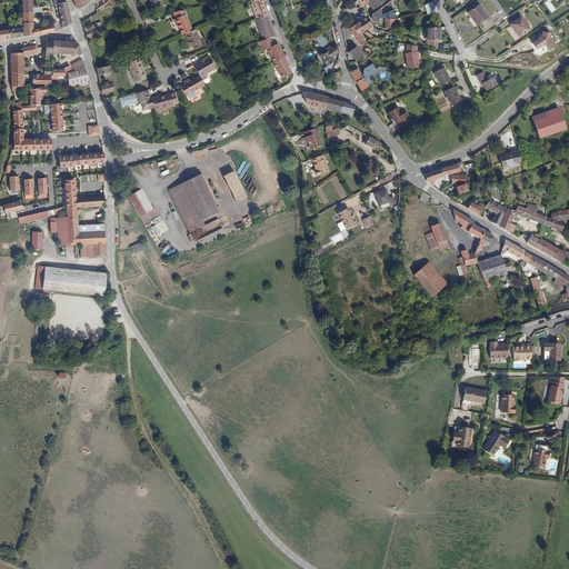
[(72,0),(77,9),(86,6),(83,0),(72,0)]
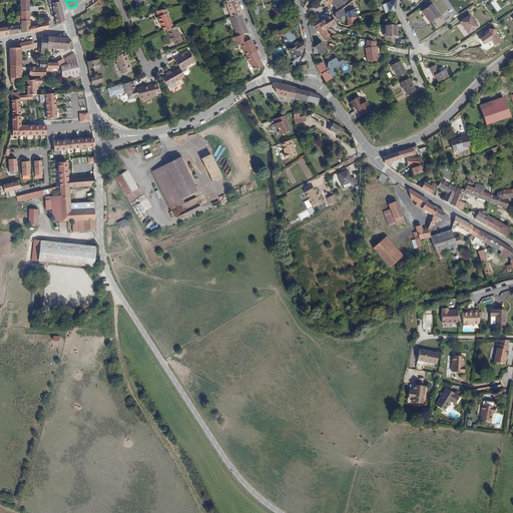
[(334,0),(332,2),(336,8),(344,3),(341,0),(334,0)]
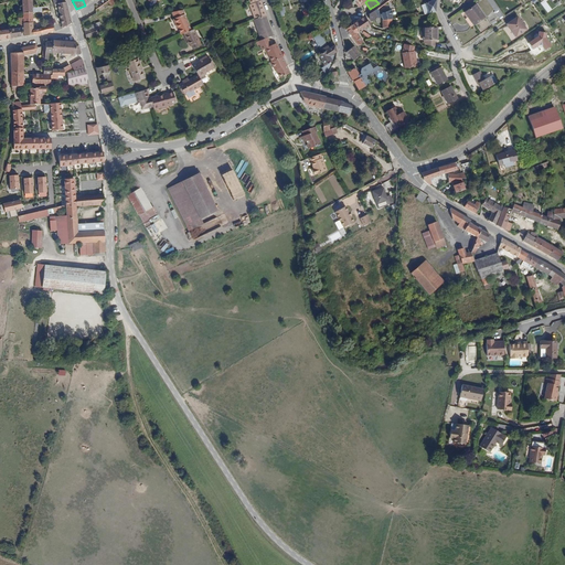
[(436,3),(437,0),(435,0),(425,2),(429,14),(436,12),(436,3)]
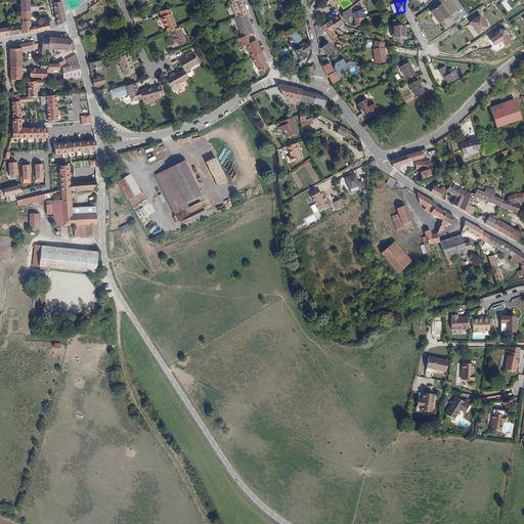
[(467,17),(468,16),(456,0),(450,0),(455,6),(465,18),(467,17)]
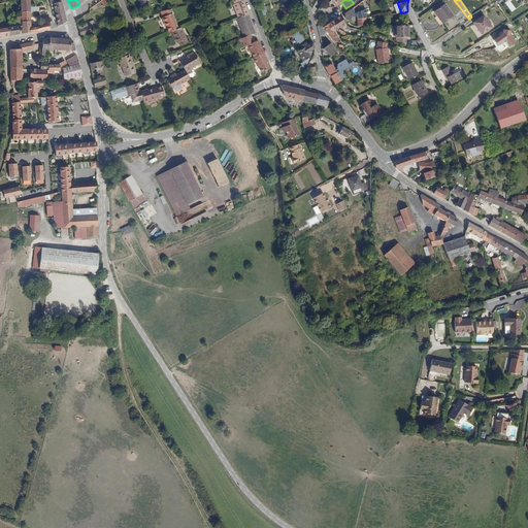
[(248,14),(242,1),(233,4),(238,18),(248,14)]
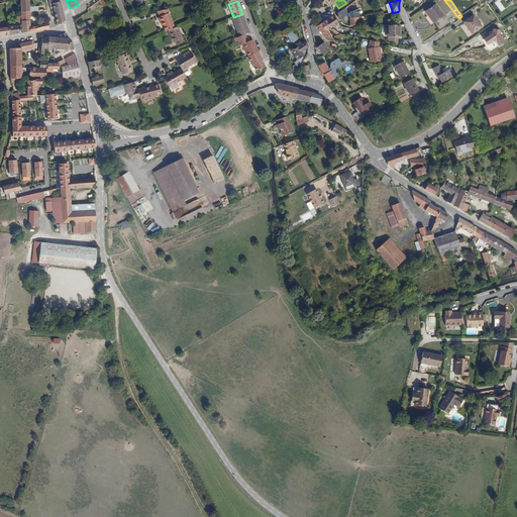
[(53,5),(57,24),(65,20),(61,2),(60,3),(53,5)]
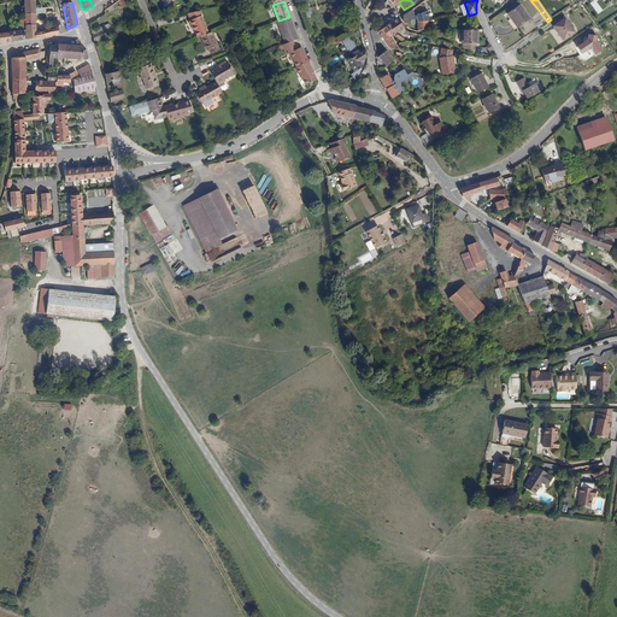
[(521,5),(507,12),(517,27),(530,18),(521,5)]
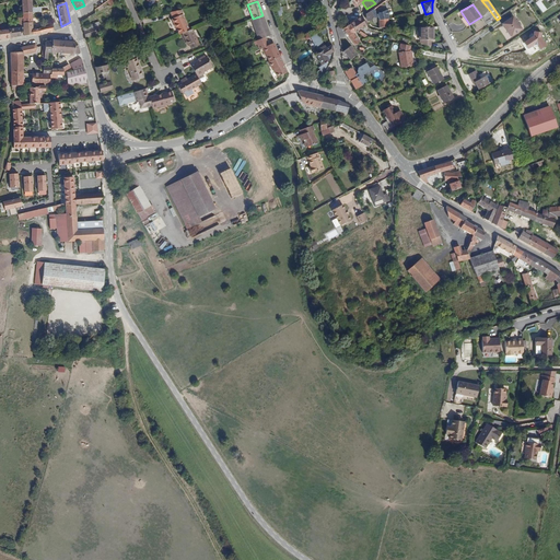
[(170,11),(179,34),(182,33),(186,31),(189,30),(183,13),(182,9),(170,11)]
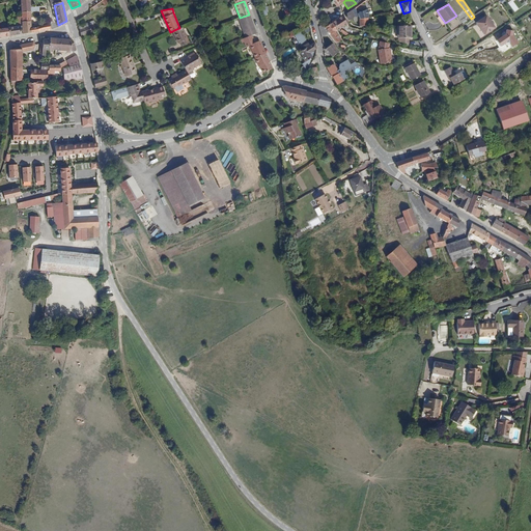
[(354,8),(347,12),(347,18),(348,20),(352,18),(356,16),(357,17),(358,19),(359,19),(368,19),(367,9),(357,12),(354,8)]
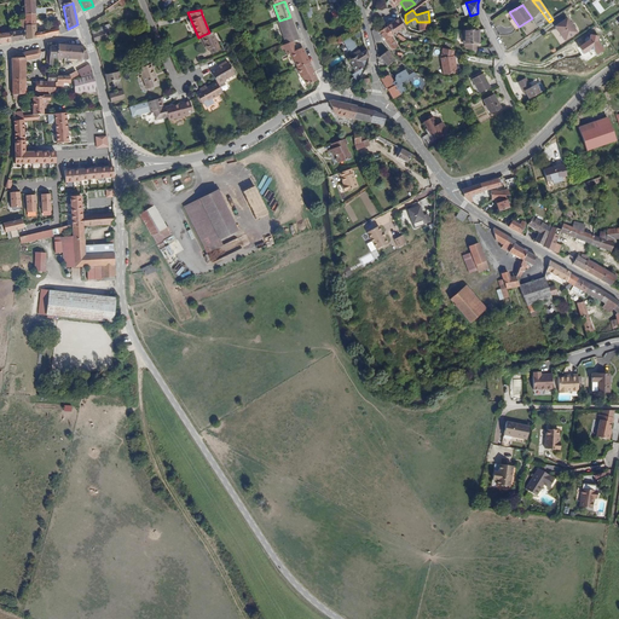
[(25,25),(36,24),(36,15),(25,15),(25,25)]
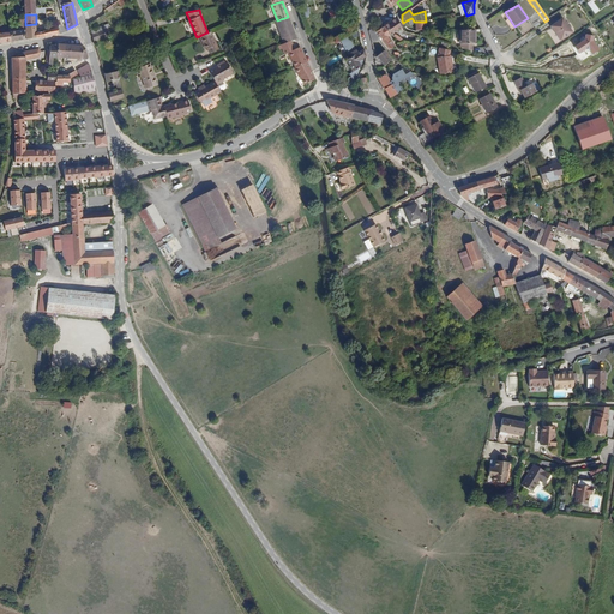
[(277,20),(276,20),(283,43),(289,42),(296,38),(288,17),(277,20)]
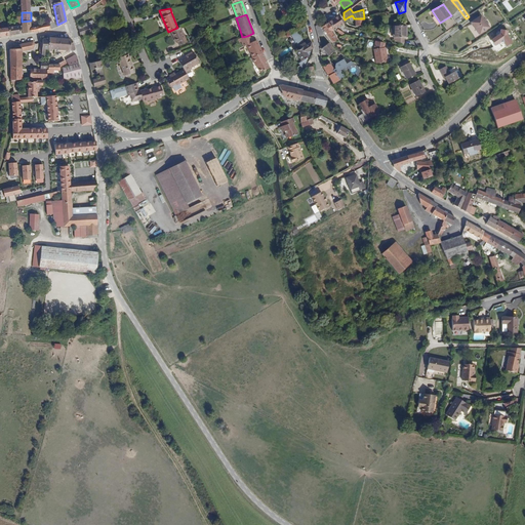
[(328,23),(333,31),(335,30),(345,24),(342,19),(341,21),(338,16),(328,23)]
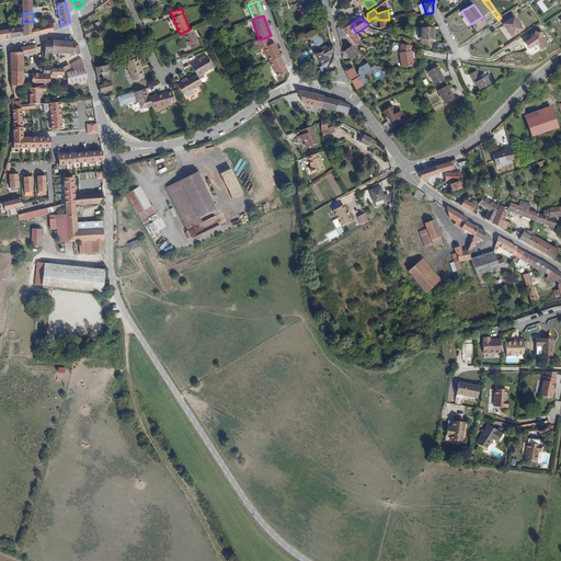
[(521,30),(512,18),(501,25),(510,37),(521,30)]
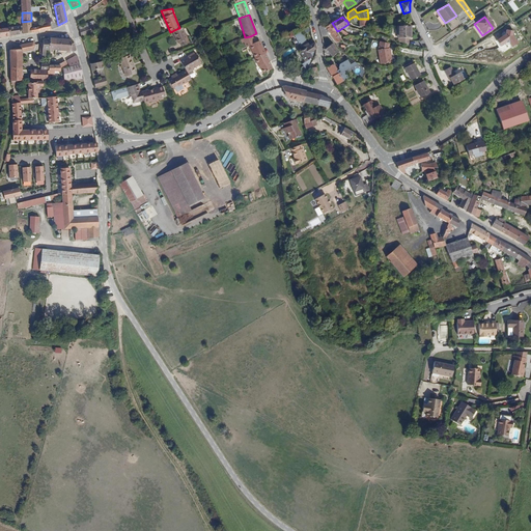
[(22,26),(22,34),(31,33),(31,28),(31,21),(22,22),(22,26)]
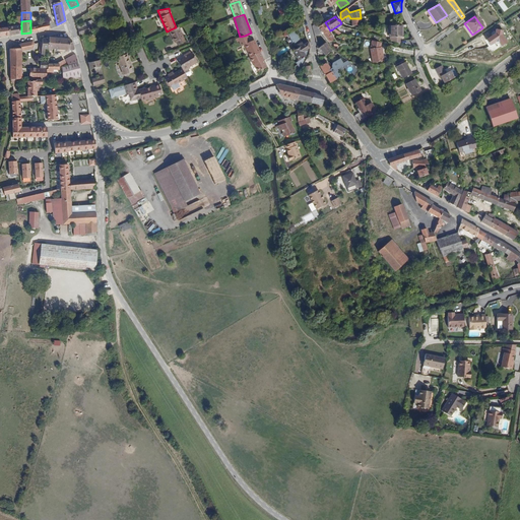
[(41,30),(50,28),(49,22),(36,26),(36,27),(30,27),(30,33),(41,30)]
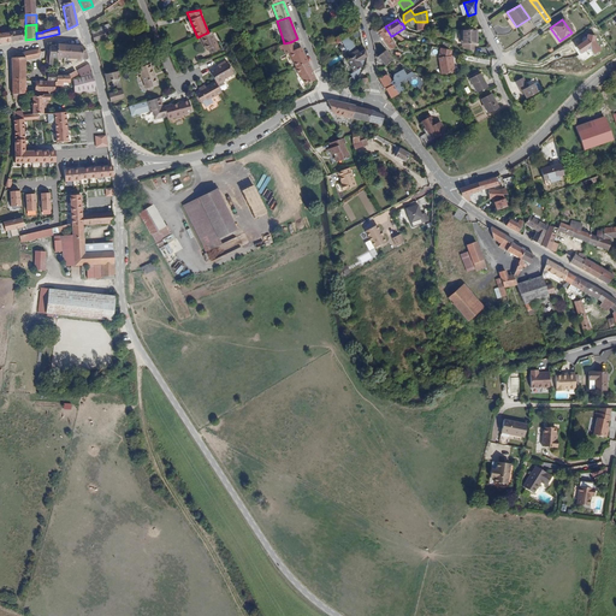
[(385,27),(378,31),(381,37),(390,49),(391,49),(394,49),(397,47),(391,36),(385,27)]
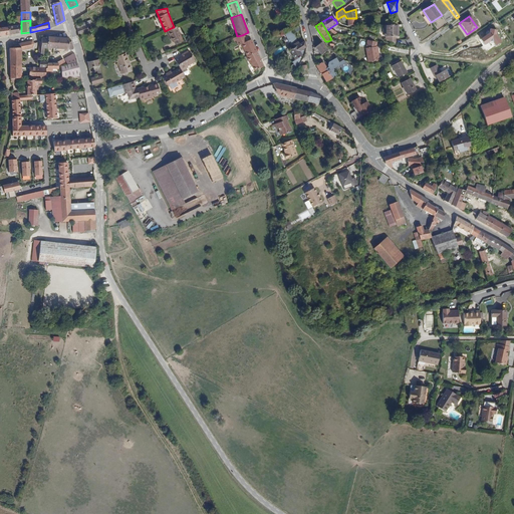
[(8,27),(9,35),(21,33),(21,25),(12,27),(11,23),(7,23),(8,27)]
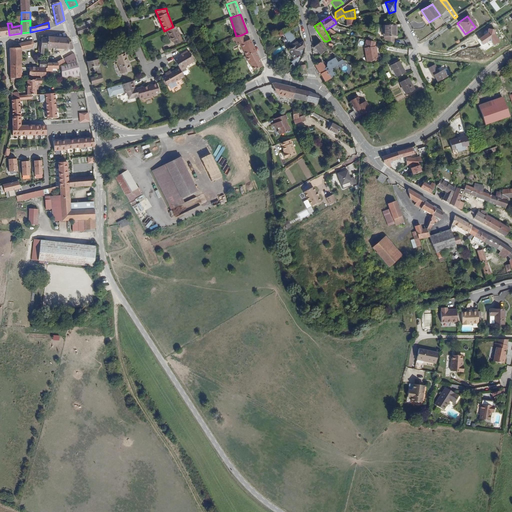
[(94,28),(92,23),(87,25),(76,30),(77,31),(78,34),(94,28)]
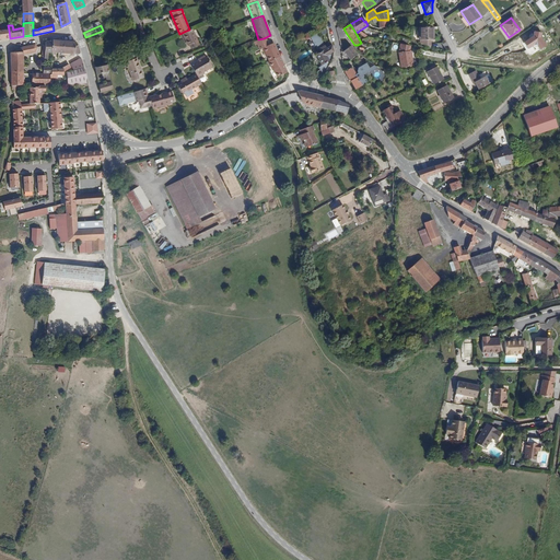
[(336,28),(339,39),(347,36),(340,26),(336,28)]
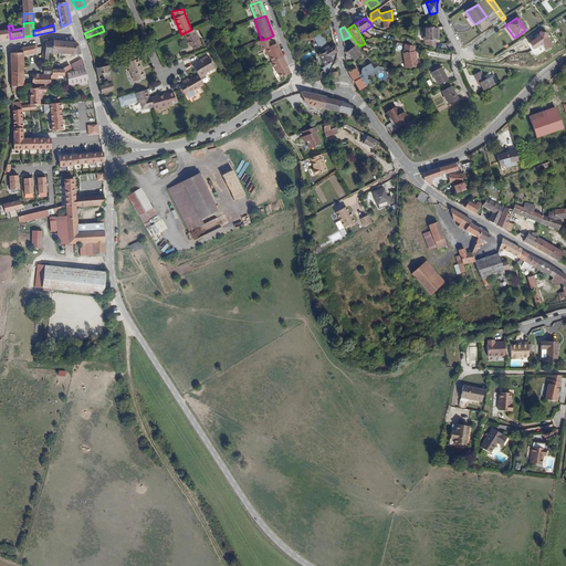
[(438,41),(438,28),(423,28),(423,41),(425,41),(436,41),(438,41)]
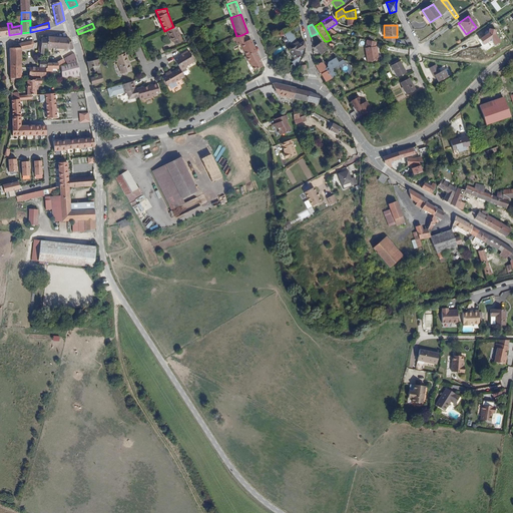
[(182,40),(175,26),(173,27),(170,28),(166,30),(170,41),(172,40),(174,44),(182,40)]
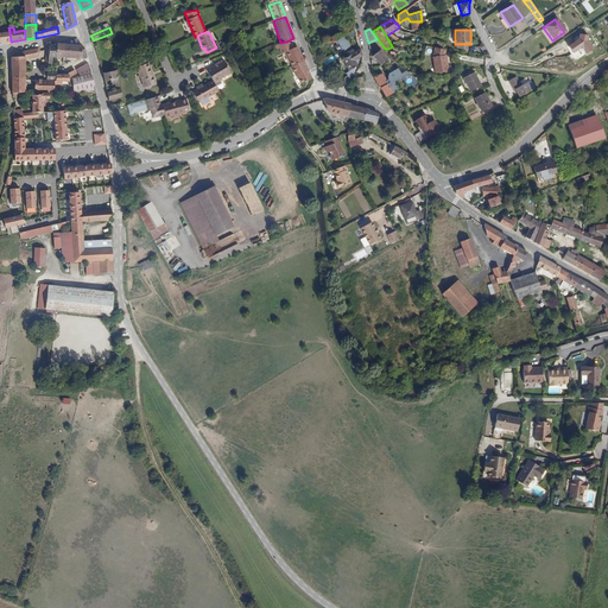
[(0,43),(11,42),(10,32),(0,33),(0,43)]
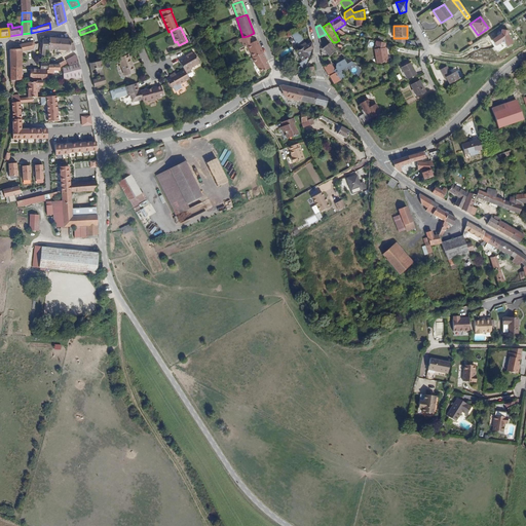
[(130,37),(128,32),(119,36),(121,41),(130,37)]
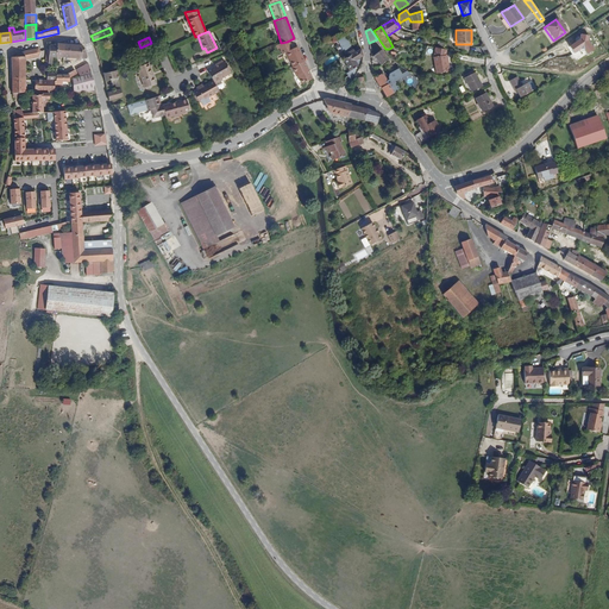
[(346,54),(352,50),(345,38),(339,42),(346,54)]
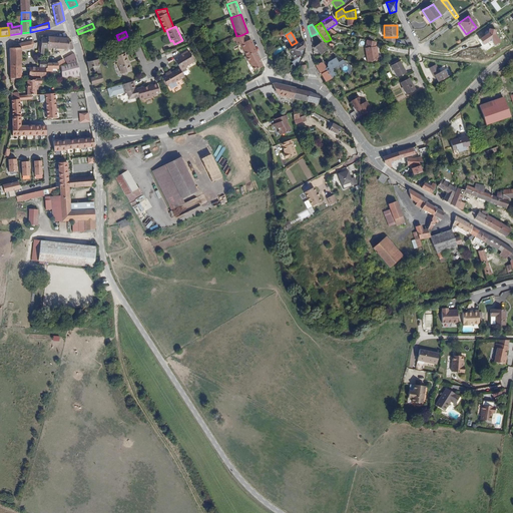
[(240,44),(245,56),(255,51),(250,39),(244,42),(241,35),(236,36),(234,38),(235,40),(237,45),(240,44)]
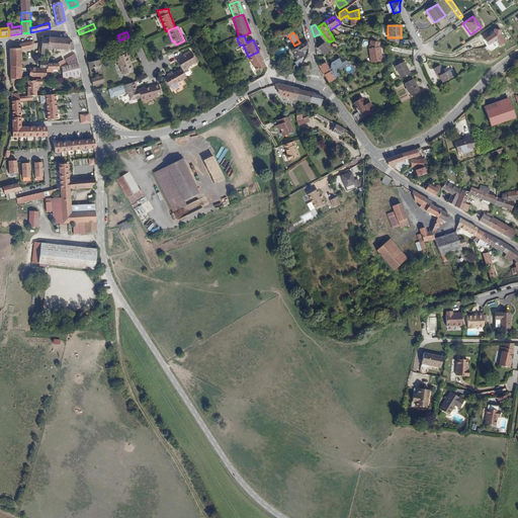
[(49,37),(48,49),(72,51),(74,49),(73,42),(70,42),(69,38),(49,37)]
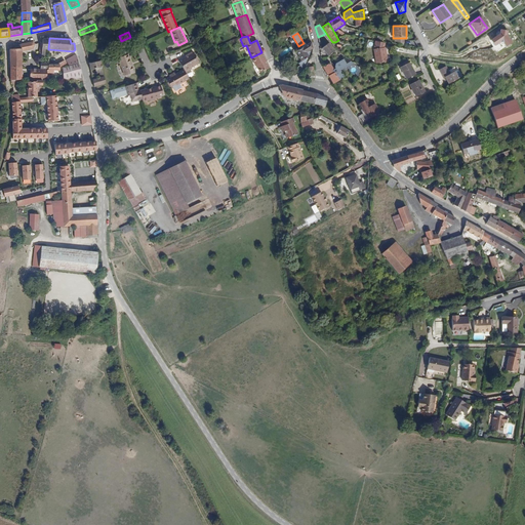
[(305,53),(313,48),(312,42),(305,46),(304,43),(298,46),(299,48),(295,51),(300,62),(308,57),(305,53)]
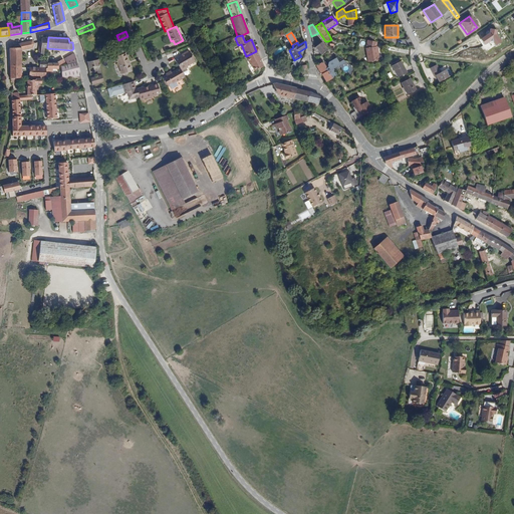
[(370,59),(377,58),(375,48),(376,43),(366,41),(365,50),(366,60),(370,59)]
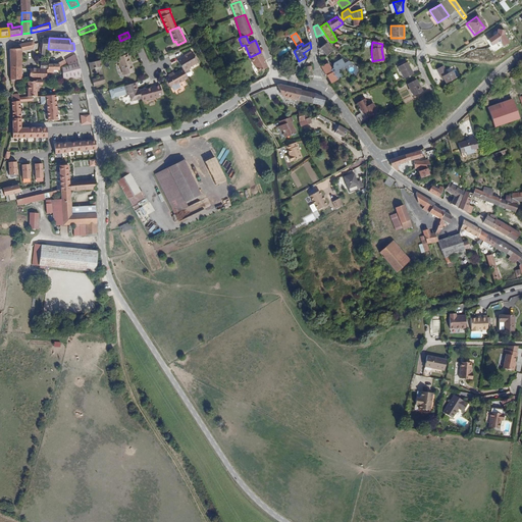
[(10,49),(9,81),(15,81),(17,81),(21,81),(20,50),(25,49),(24,43),(20,44),(14,46),(15,48),(10,49)]
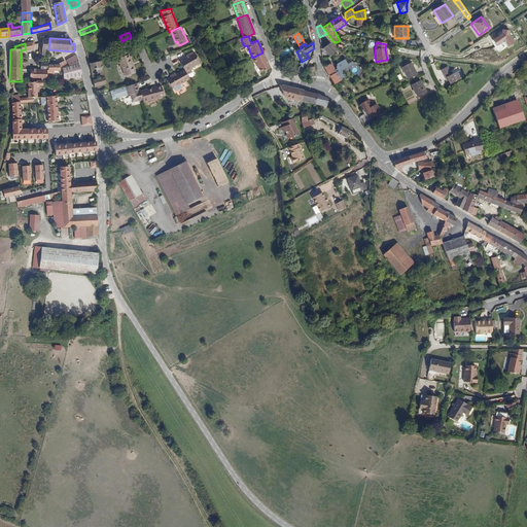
[(324,47),(323,48),(330,57),(337,51),(329,44),(328,45),(324,47)]
